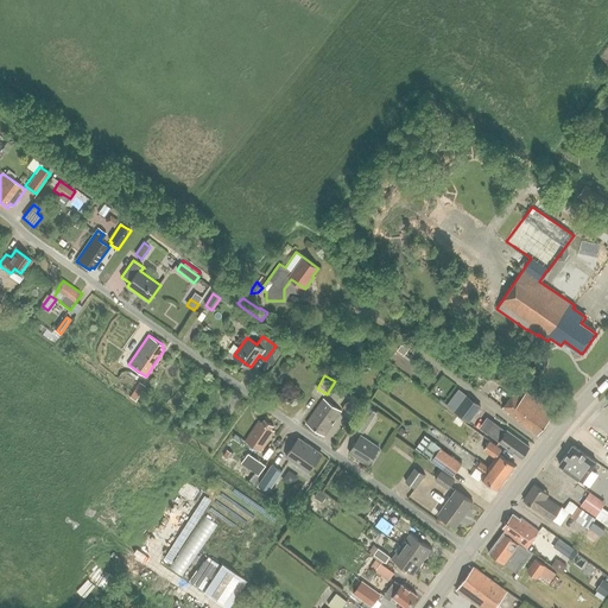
[(140,384),(131,398),(135,401),(145,387),(140,384)]
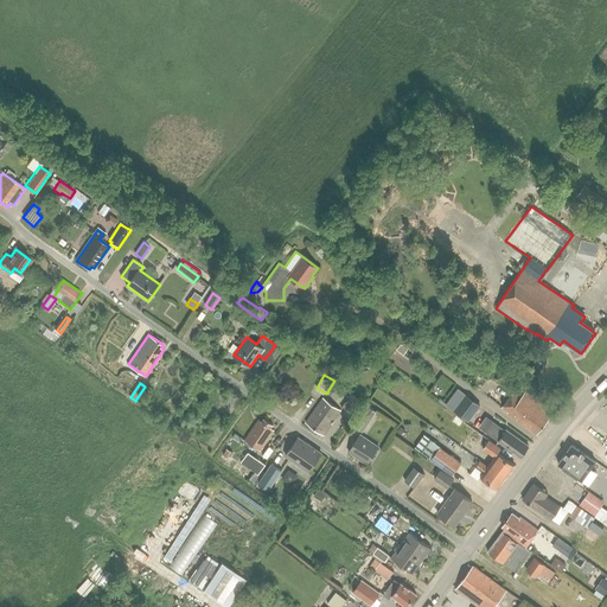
[(537,435),(554,411),(525,390),(518,385),(503,407),(509,411),(508,414),(537,435)]
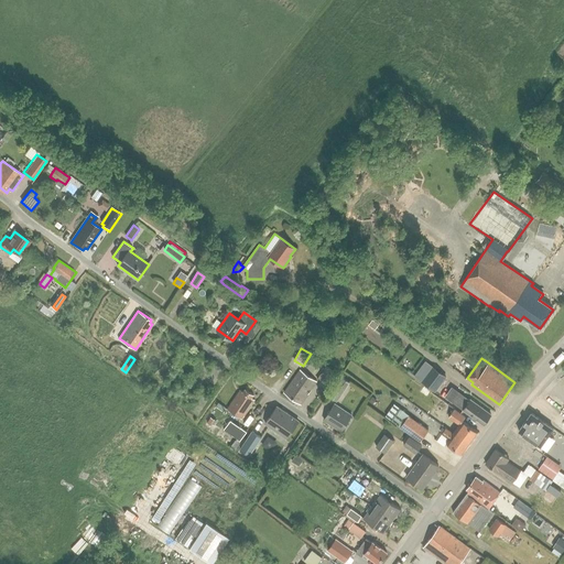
[(327,366),(316,380),(321,382),(320,384),(327,390),(338,375),(327,366)]
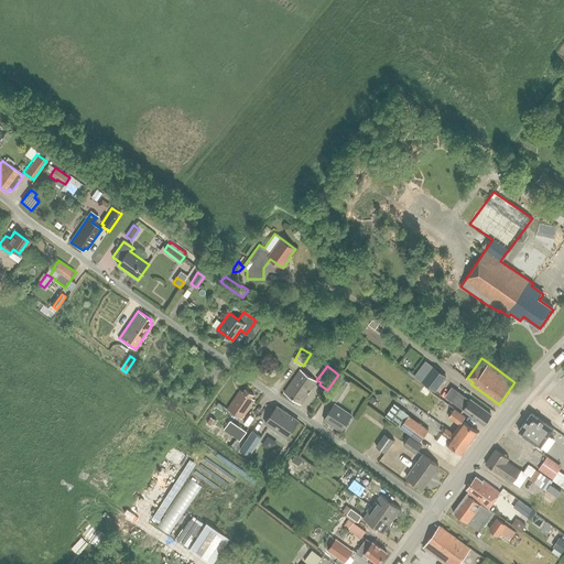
[(433,367),(422,382),(436,392),(447,377),(433,367)]
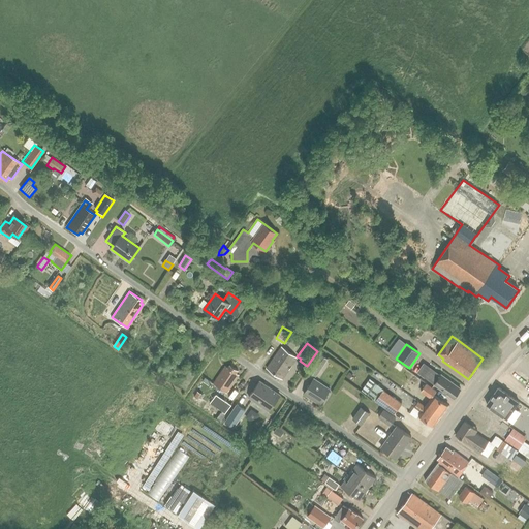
[(284,376),(297,359),(282,348),(268,369),(279,376),(281,374),(284,376)]
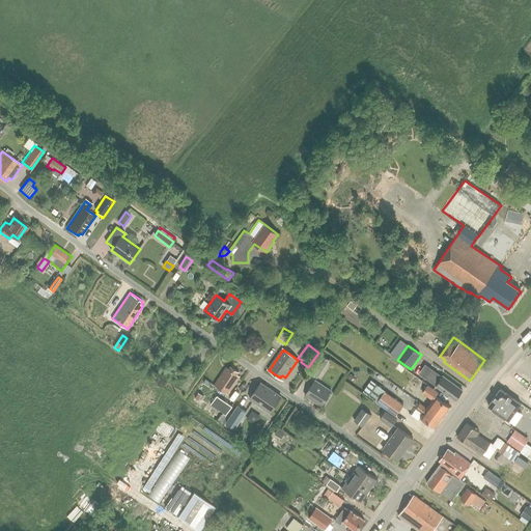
[(323,356),(310,373),(317,379),(330,361),(323,356)]
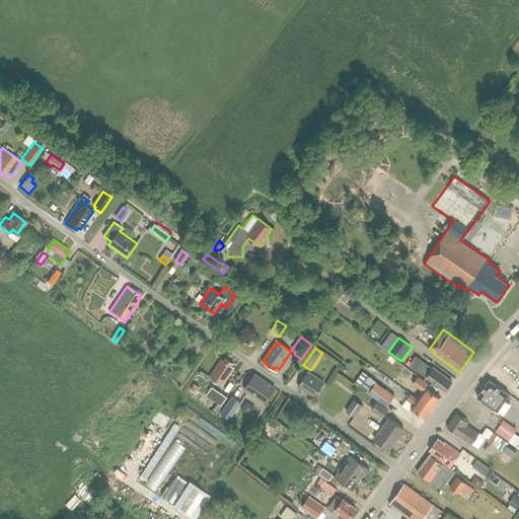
[(222,385),(234,368),(231,366),(233,363),(225,358),(223,361),(221,359),(209,376),(222,385)]
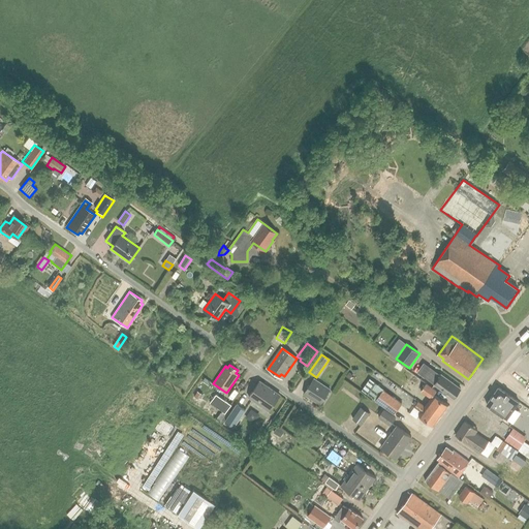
[(429,366),(422,376),(424,377),(430,382),(430,381),(437,372),(431,367),(429,366)]
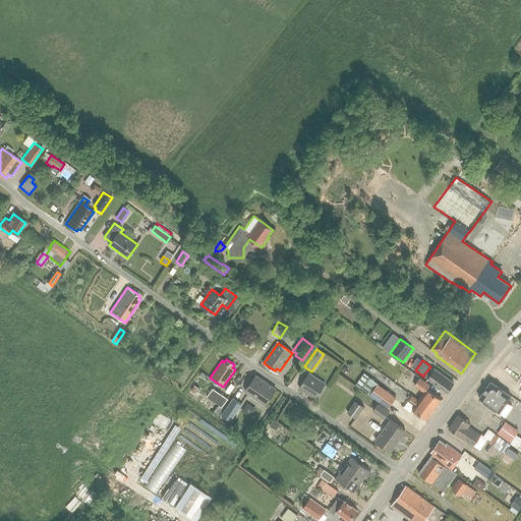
[(427,379),(447,393),(454,384),(435,369),(430,366),(423,375),(428,379),(427,379)]
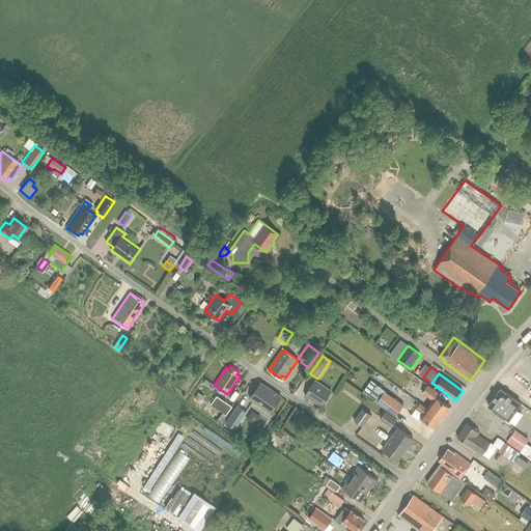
[(323,403),(331,391),(314,381),(305,396),(317,404),(319,401),(323,403)]
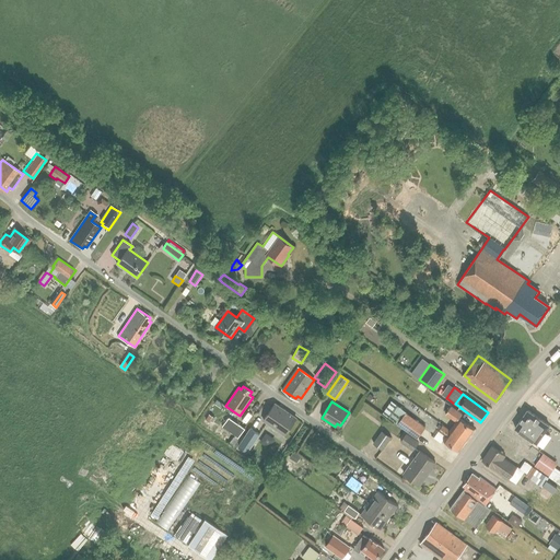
[(284,435),(296,418),(276,404),(264,421),(284,435)]
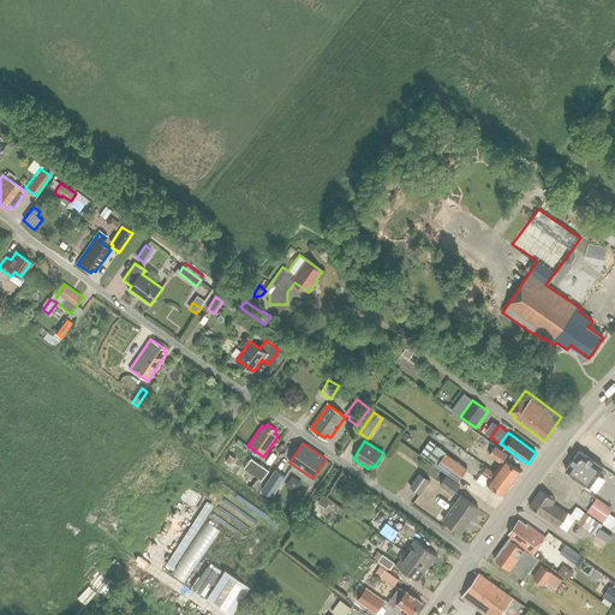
[(495,472),(512,485),(521,472),(505,459),(507,455),(495,446),(489,455),(501,464),(495,472)]
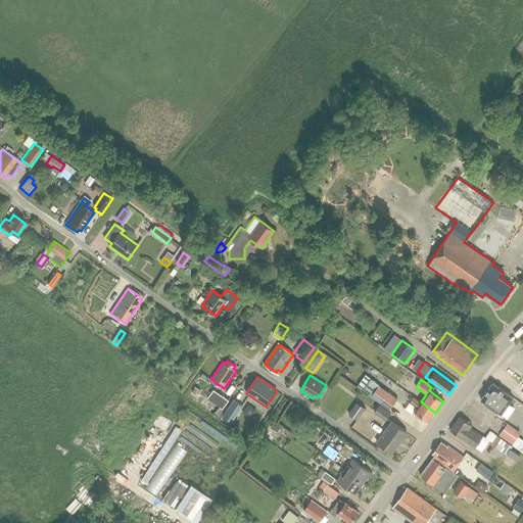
[(492,384),(481,400),(502,414),(506,409),(513,397),(492,384)]
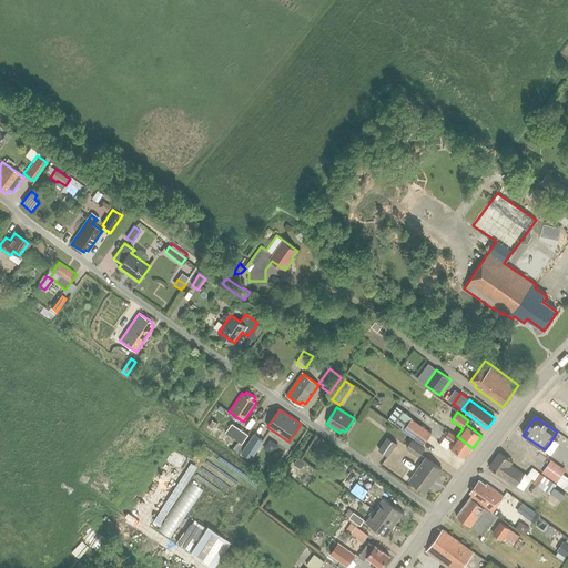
[(423,445),(430,434),(412,419),(403,430),(423,445)]
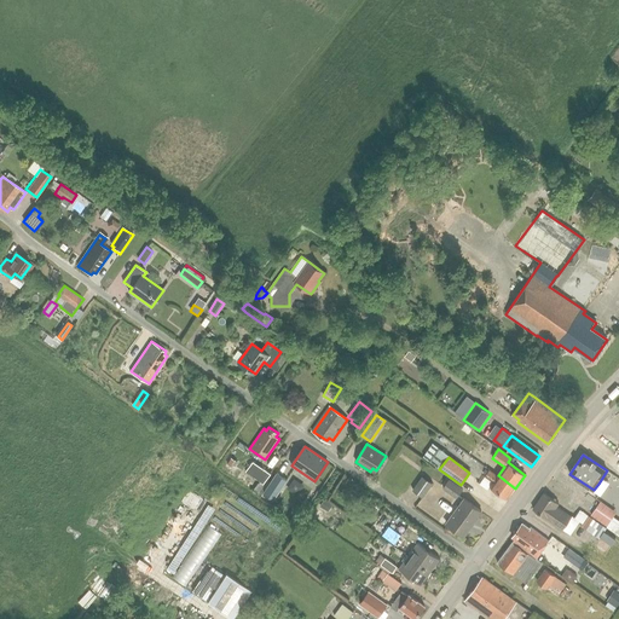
[(253,462),(247,472),(264,484),(271,474),(253,462)]
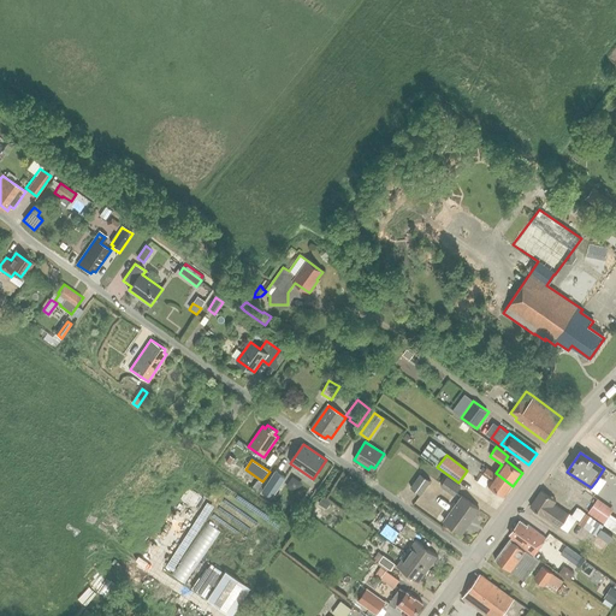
[(513,486),(496,473),(495,474),(487,468),(483,474),(491,480),(487,484),(505,496),(513,486)]
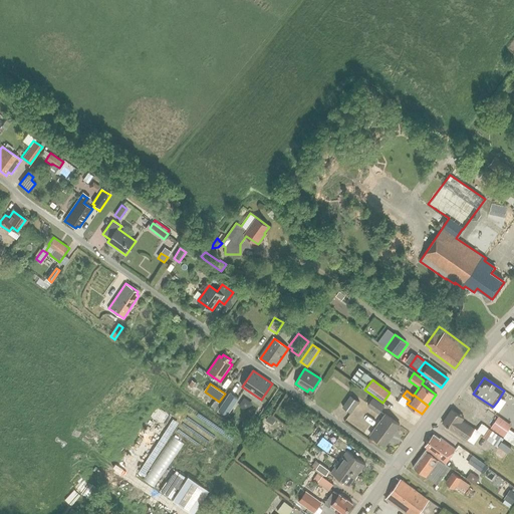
[(223,403),(218,410),(228,416),(239,400),(237,398),(230,393),(223,403)]
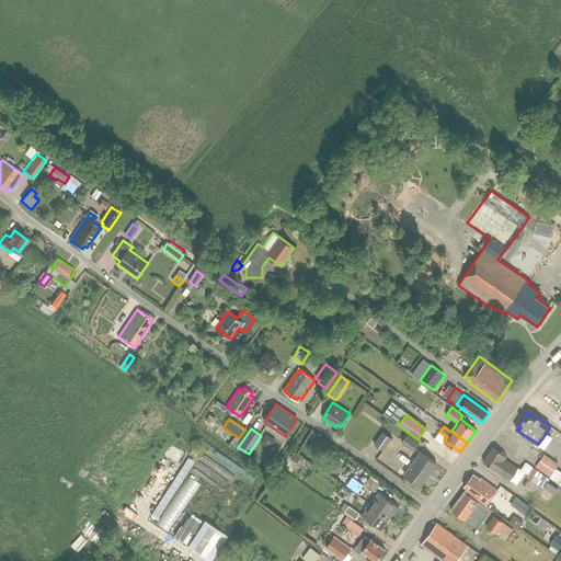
[(392,438),(384,432),(375,444),(384,450),(392,438)]
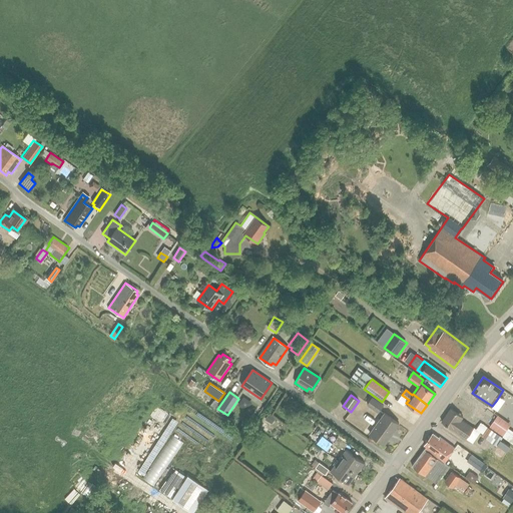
[(371,398),(367,405),(378,413),(383,406),(371,398)]
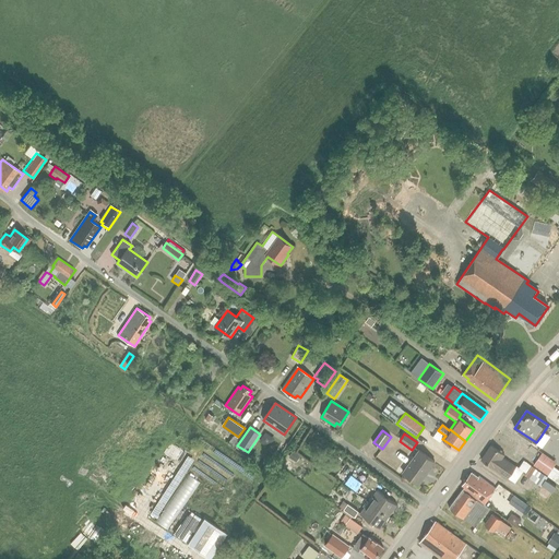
[(540,437),(536,442),(543,448),(547,441),(540,437)]
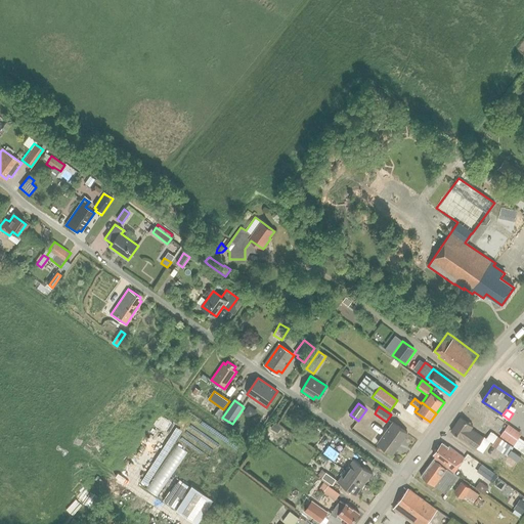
[(476,448),(483,438),(471,430),(473,427),(461,418),(451,432),(462,439),(463,438),(476,448)]
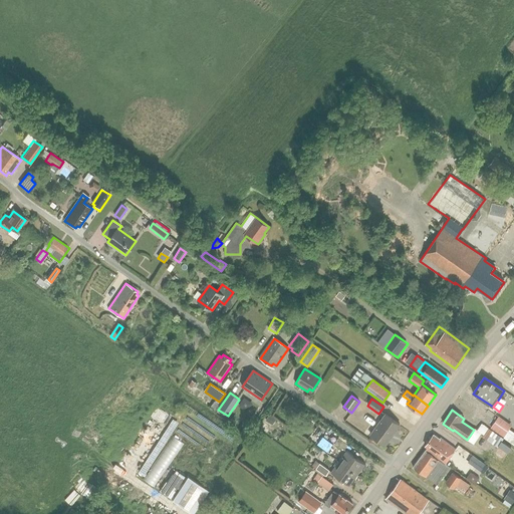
[(369,435),(377,440),(384,446),(400,425),(386,414),(369,435)]
